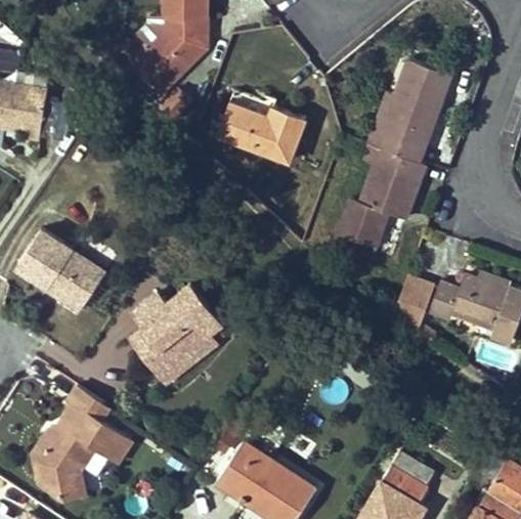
[(155,86),(166,85),(204,49),(204,47),(191,37),(191,24),(205,24),(205,0),(162,0),(162,32),(137,54),(135,68),(155,86)]
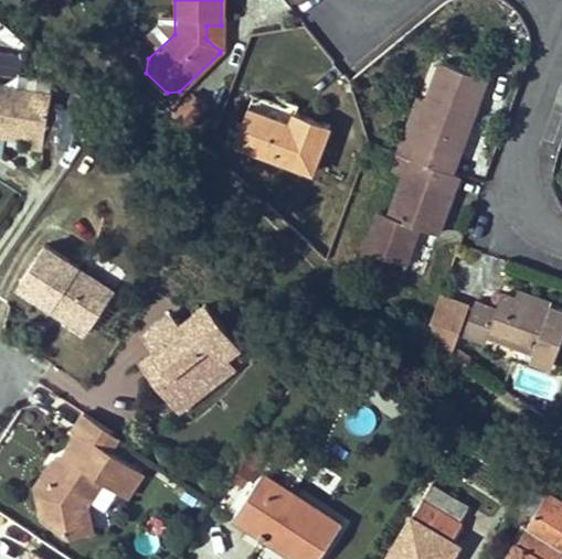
[(207,25),(207,40),(220,51),(221,25),(207,25)]
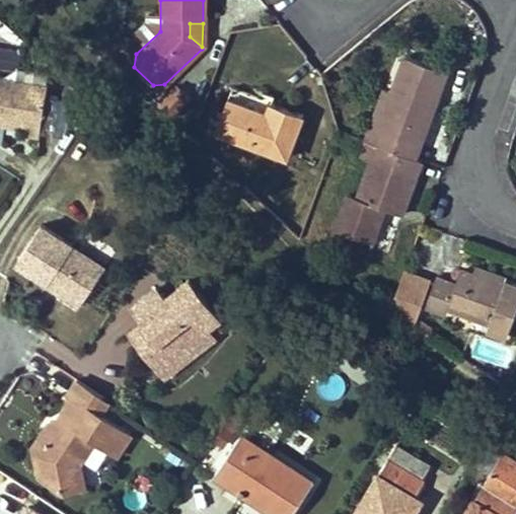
[(0,74),(12,75),(14,53),(0,51),(0,74)]
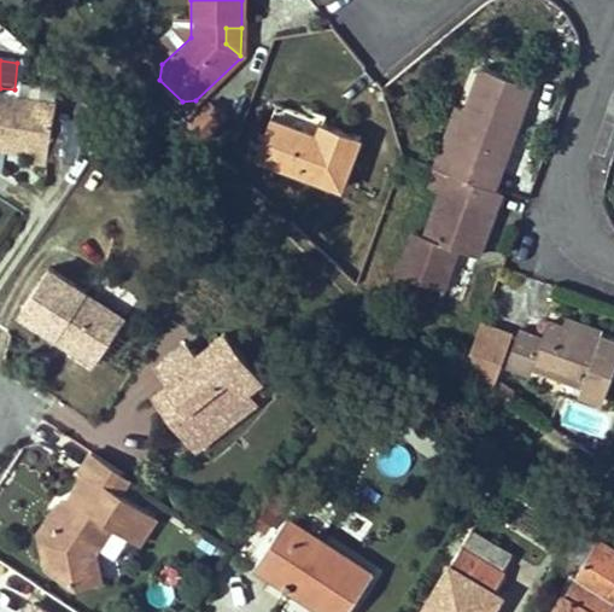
[(478,71),(463,114),(446,156),(438,151),(431,172),(445,176),(491,193),(528,89),(478,71)]
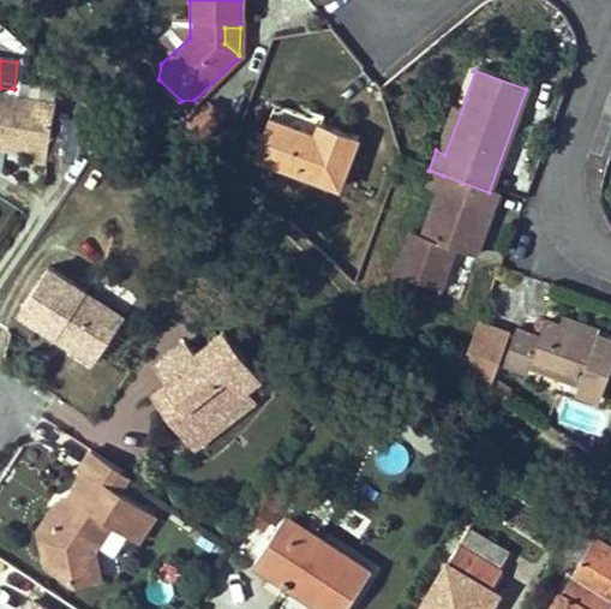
[(58,108),(0,95),(0,143),(3,144),(1,150),(25,155),(24,161),(45,167),(58,108)]
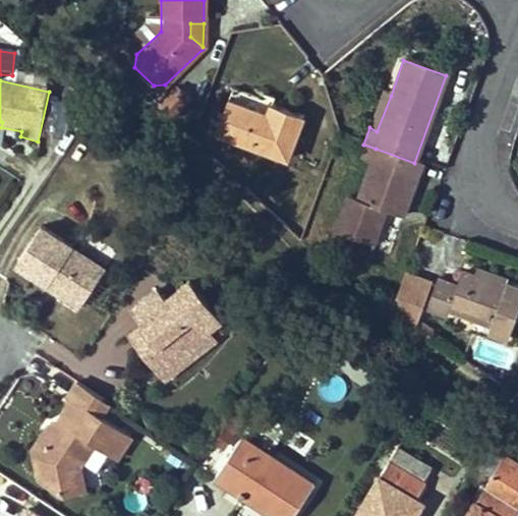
[(156,108),(170,122),(188,103),(176,90),(156,108)]
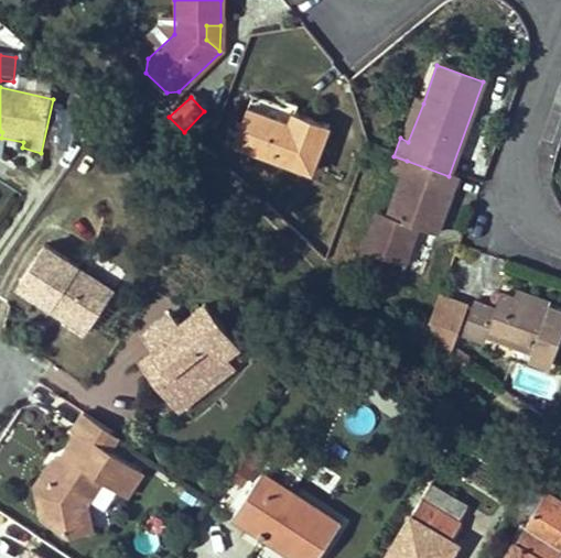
[(400,138),(408,142),(423,104),(414,100),(400,138)]
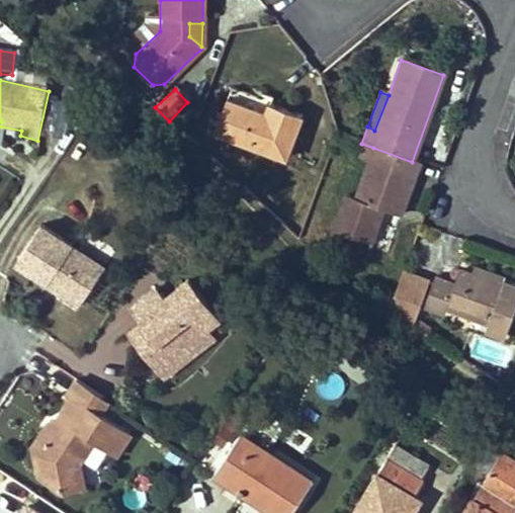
[(268,106),(264,115),(226,101),(213,134),(283,162),(301,119),(268,106)]
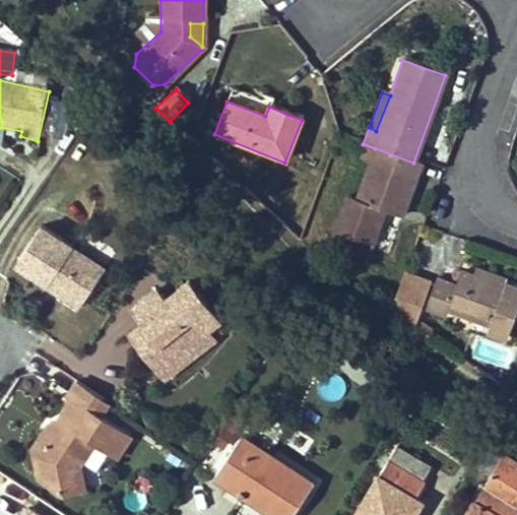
[(359,158),(370,163),(375,148),(363,144),(359,158)]
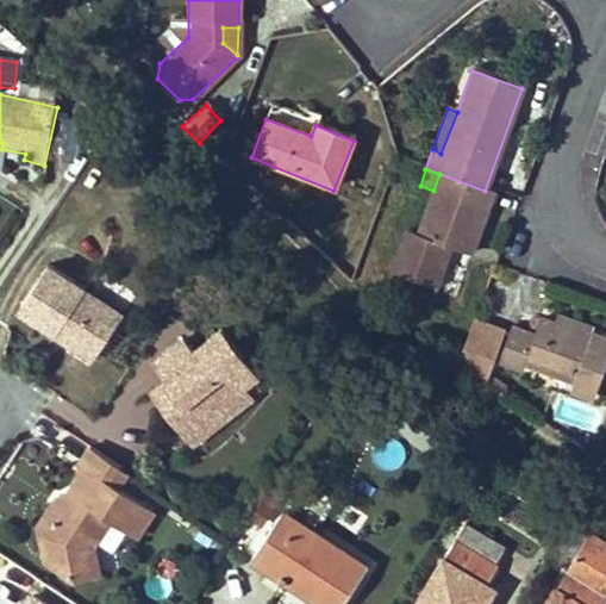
[(485,191),(439,174),(433,191),(418,235),(405,230),(391,272),(432,287),(447,248),(468,256),(492,193),(485,191)]
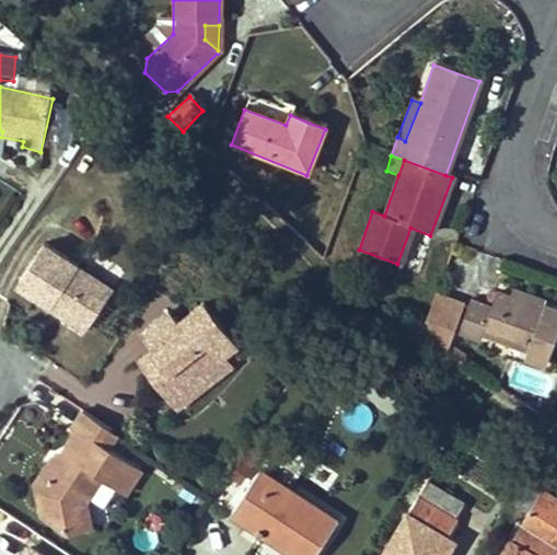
[(74,265),(42,244),(14,285),(49,308),(83,330),(111,289),(74,265)]
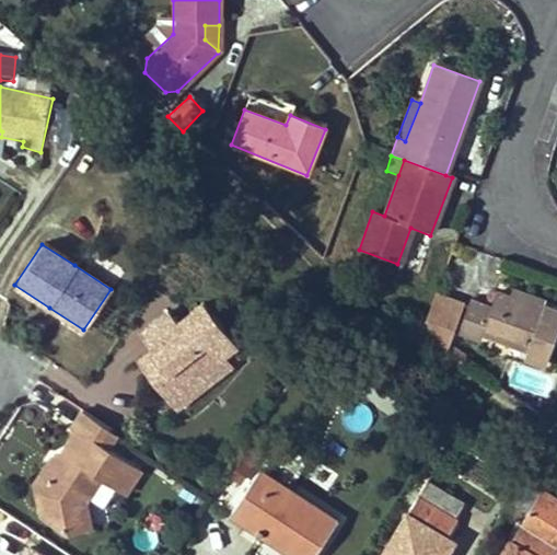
[(508,300),(541,313),(543,307),(544,304),(511,291),(508,300)]
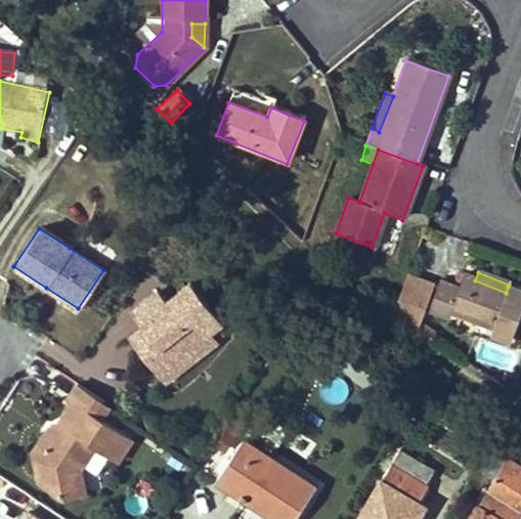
[(490,336),(510,344),(520,313),(520,291),(508,287),(506,293),(475,280),(463,276),(459,289),(439,282),(427,313),(447,321),(449,315),(491,330),(490,336)]
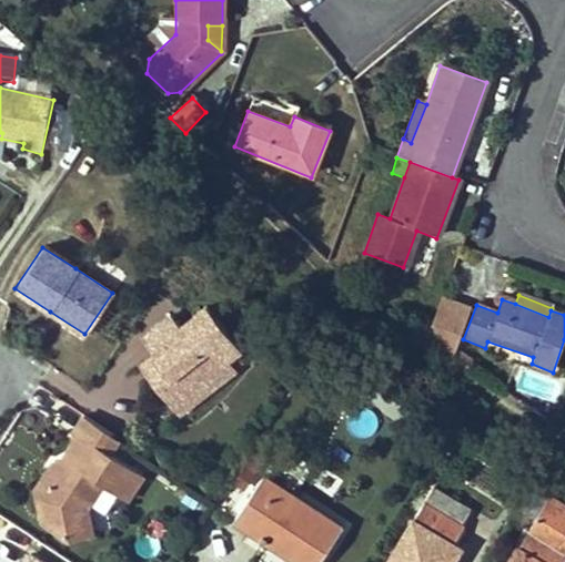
[(470,312),(440,300),(423,343),(449,360),(454,351),(470,312)]
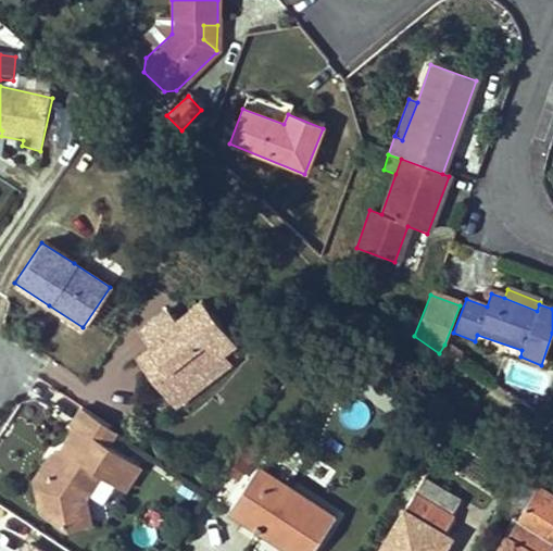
[(218,352),(233,342),(200,301),(175,321),(167,311),(138,333),(150,348),(158,357),(145,367),(166,395),(185,382),(189,387),(224,360),(218,352)]
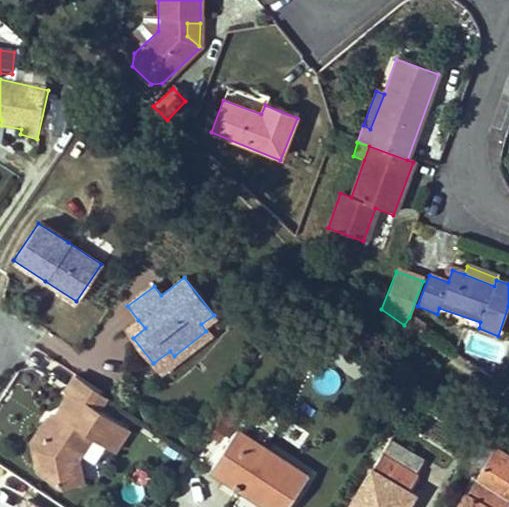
[(426,329),(409,317),(404,325),(421,336),(426,329)]
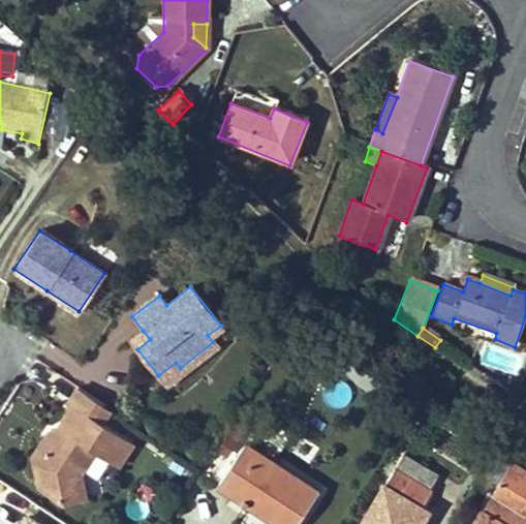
[(143,331),(131,341),(137,349),(150,339),(143,331)]
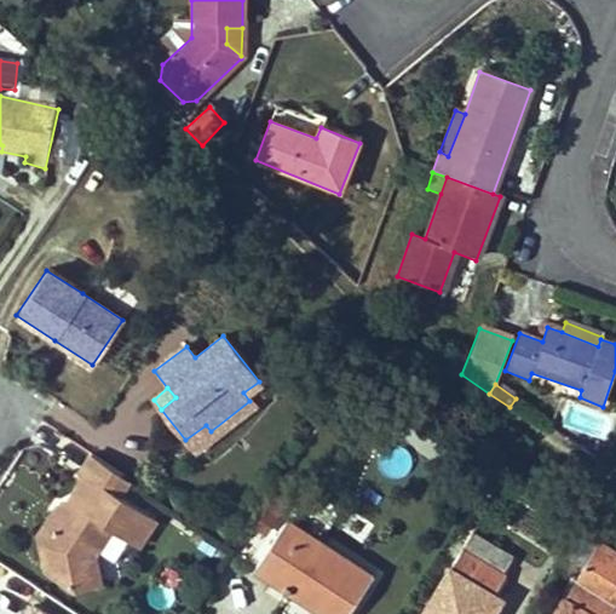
[(253,406),(249,401),(211,431),(206,425),(185,440),(195,452),(253,406)]
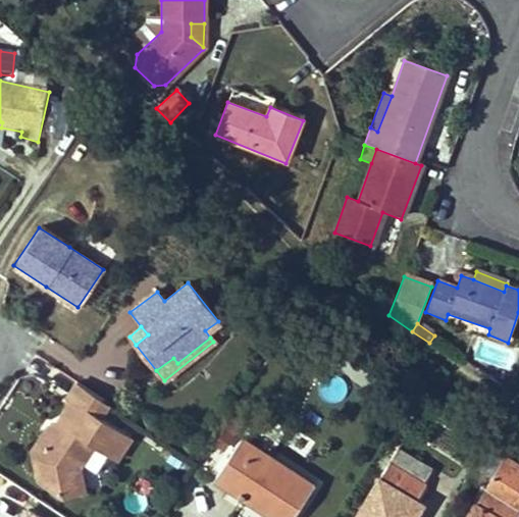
[(71,402),(56,424),(57,432),(51,443),(41,435),(32,452),(40,478),(58,473),(62,484),(57,493),(65,498),(87,493),(80,468),(85,459),(84,455),(91,444),(115,461),(131,438),(100,418),(108,405),(75,383),(65,399),(71,402)]
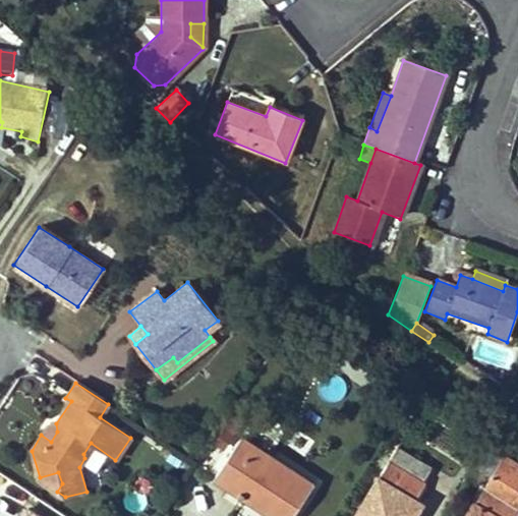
[(56,423),(47,425),(41,435),(51,442),(57,432),(56,423)]
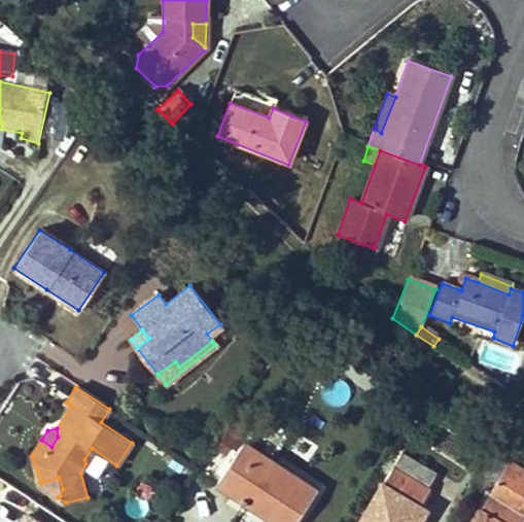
[(298,521),(317,493),(243,445),(216,486),(233,497),(238,489),(247,495),(242,503),(270,521),(298,521)]
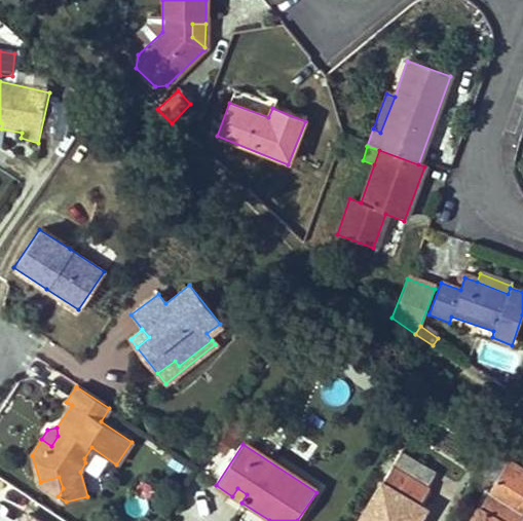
[(436,478),(401,455),(360,520),(421,520),(427,512),(417,506),(436,478)]
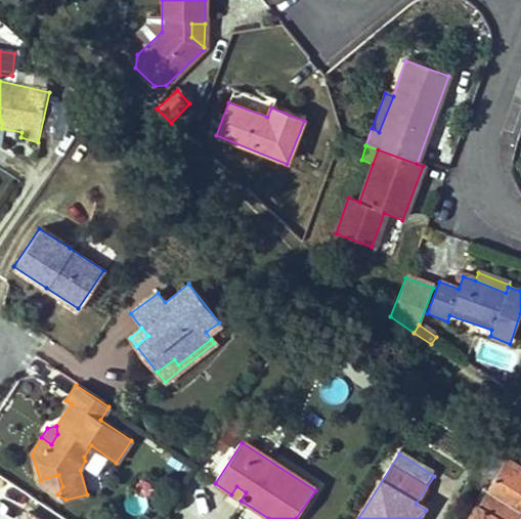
[(517,518),(520,513),(520,472),(505,463),(471,518),(517,518)]
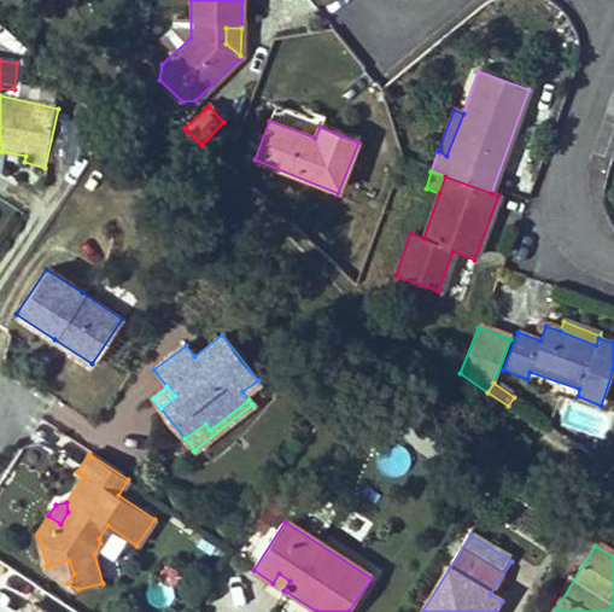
[(69,560),(47,566),(47,569),(68,583),(74,573),(69,560)]
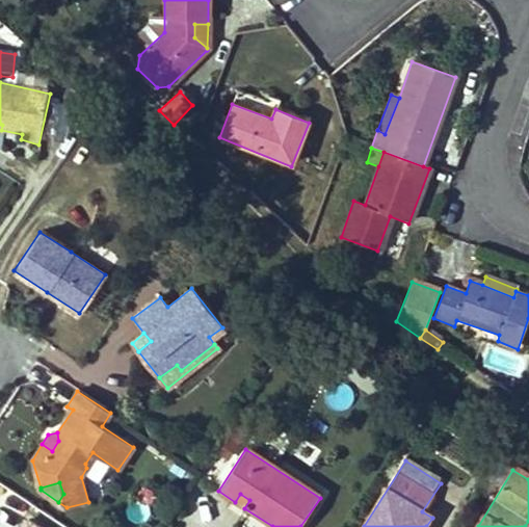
[(249,500),(240,494),(235,502),(244,508),(249,500)]
